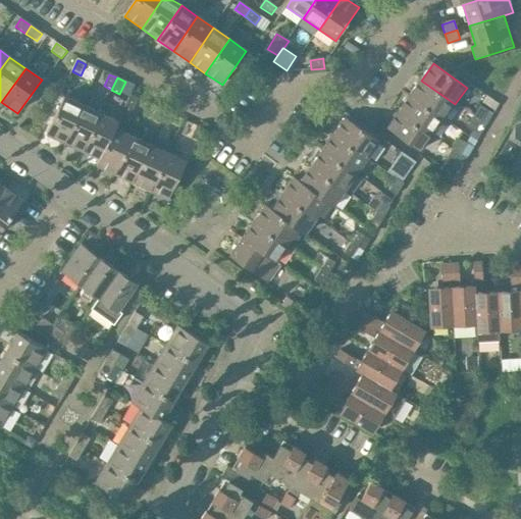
[(421,81),(410,97),(444,120),(455,104),(421,81)]
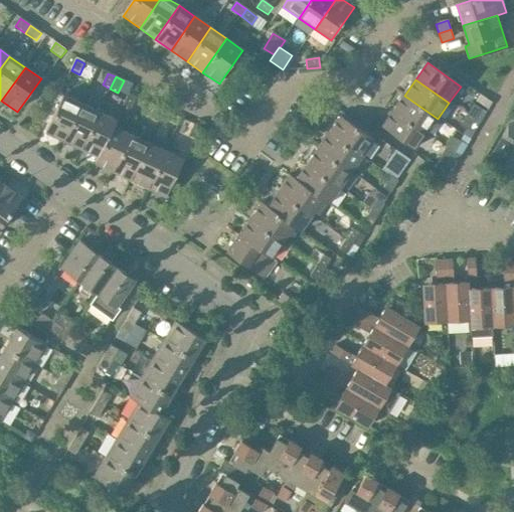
[(129,95),(123,107),(132,110),(137,99),(129,95)]
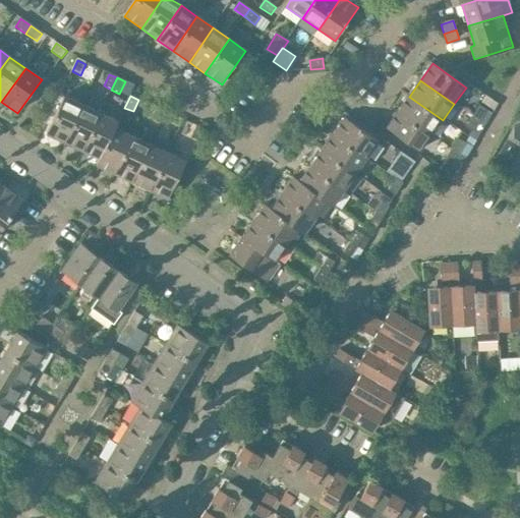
[(409,97),(398,112),(431,136),(443,120),(409,97)]
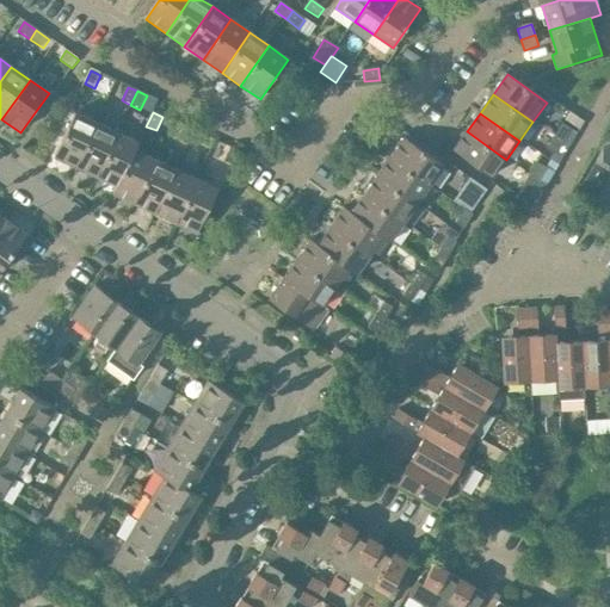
[(76,168),(97,124),(75,115),(55,158),(76,168)]
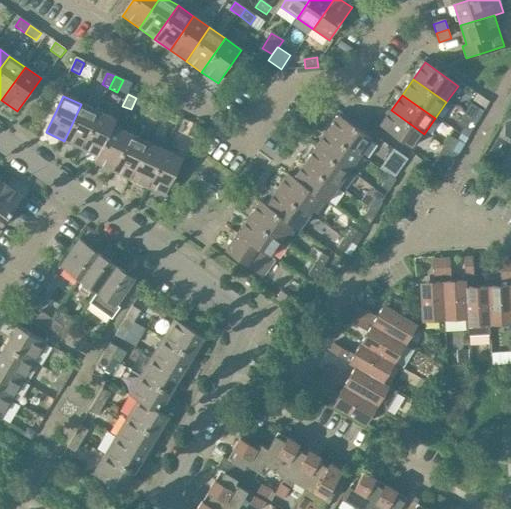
[(64,141),(81,149),(98,112),(81,104),(64,141)]
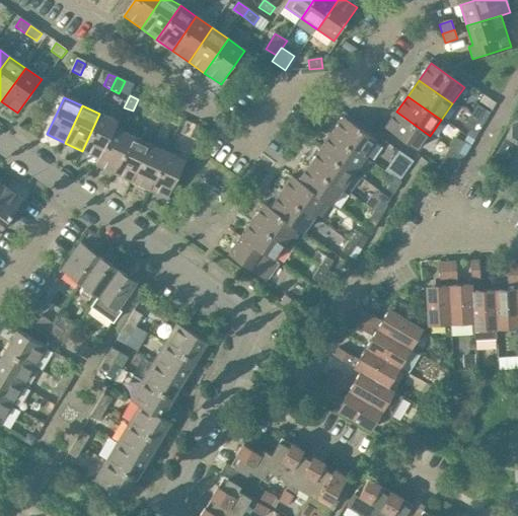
[(477,106),(471,118),(478,122),(486,111),(477,106)]
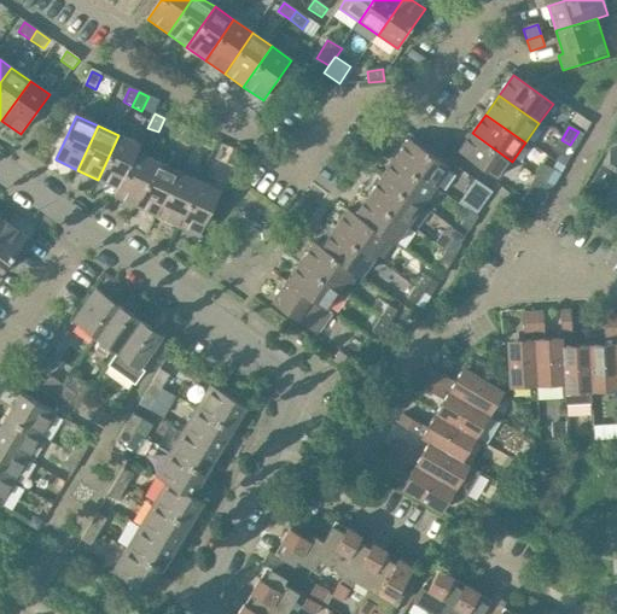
[(190,147),(197,133),(187,128),(181,142),(190,147)]
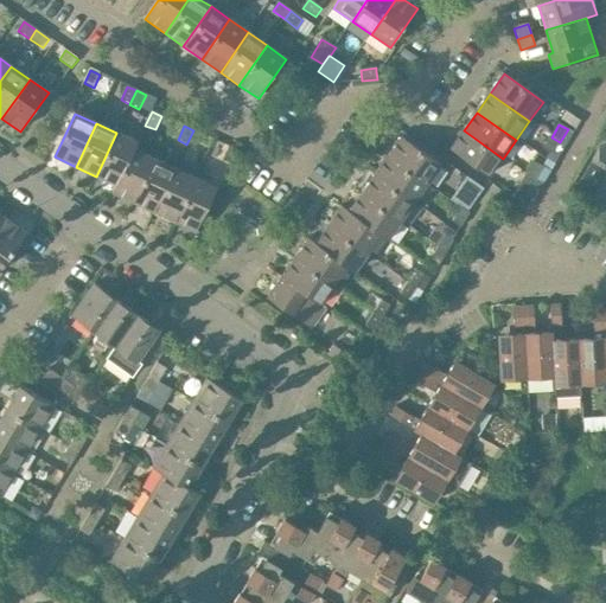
[(203,135),(193,130),(186,145),(196,149),(203,135)]
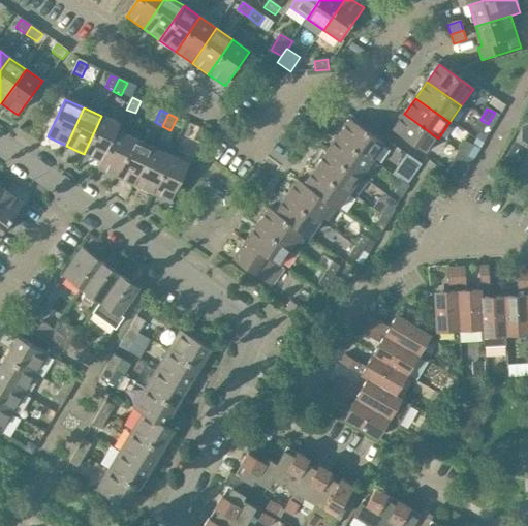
[(438,138),(404,114),(393,130),(427,154),(438,138)]
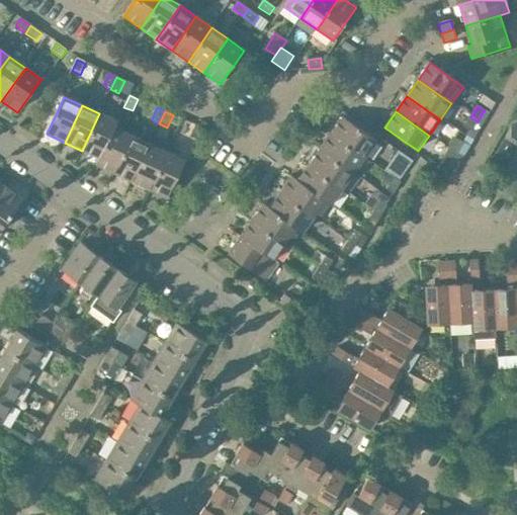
[(82,151),(99,159),(100,159),(114,129),(117,121),(99,113),(82,151)]
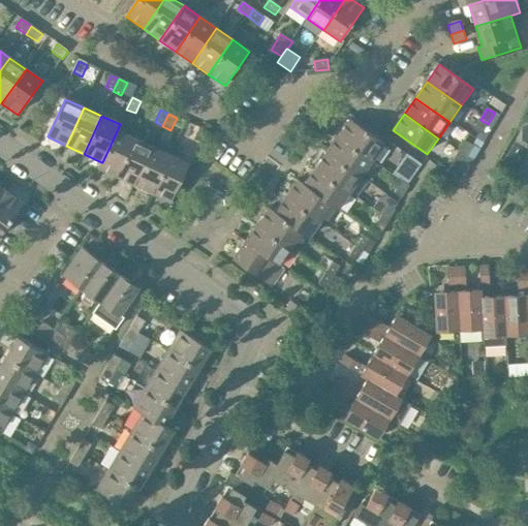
[(338,137),(372,161),(384,145),(350,120),(338,137)]
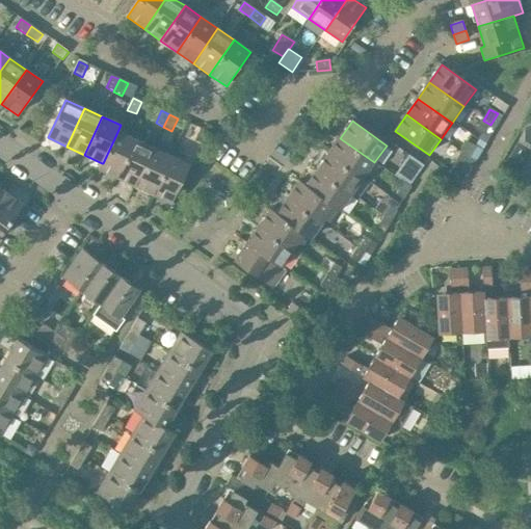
[(490,125),(483,121),(476,132),(484,136),(490,125)]
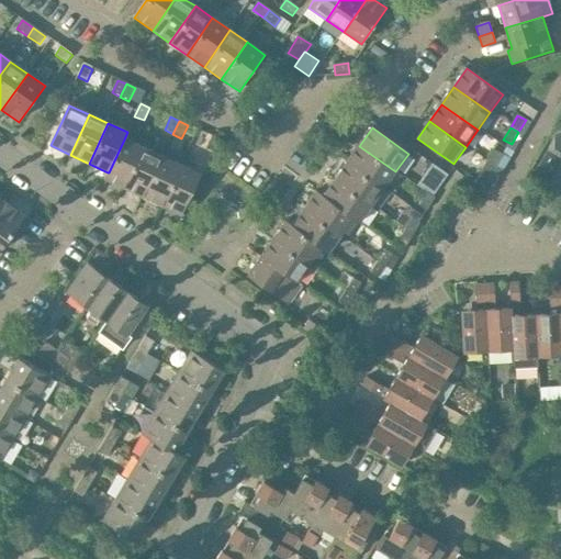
[(222,142),(213,137),(206,149),(215,154),(222,142)]
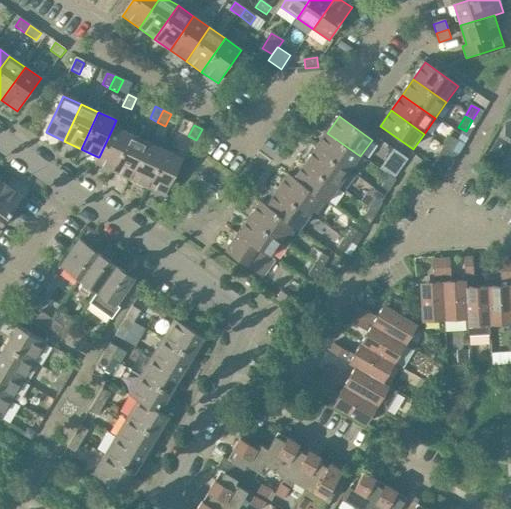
[(130,135),(113,127),(99,157),(98,157),(95,163),(113,172),(130,135)]
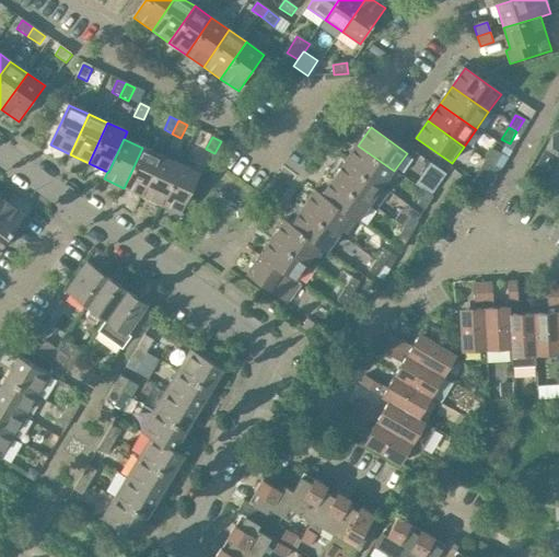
[(346,162),(382,188),(394,171),(358,146),(346,162)]
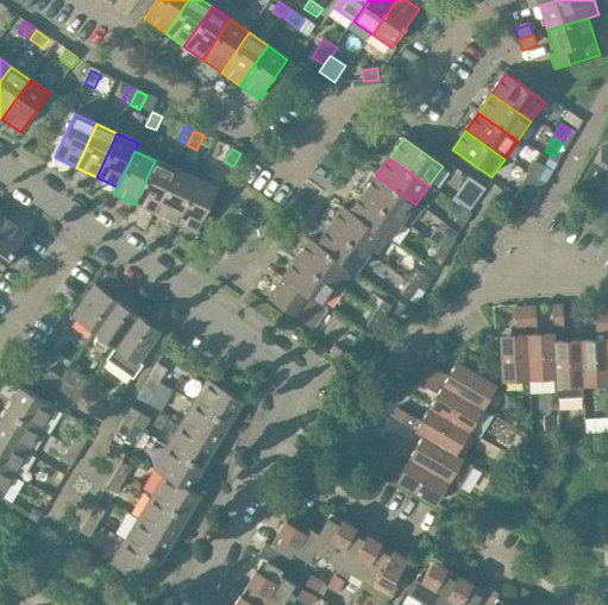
[(175,170),(155,161),(135,205),(155,214),(175,170)]
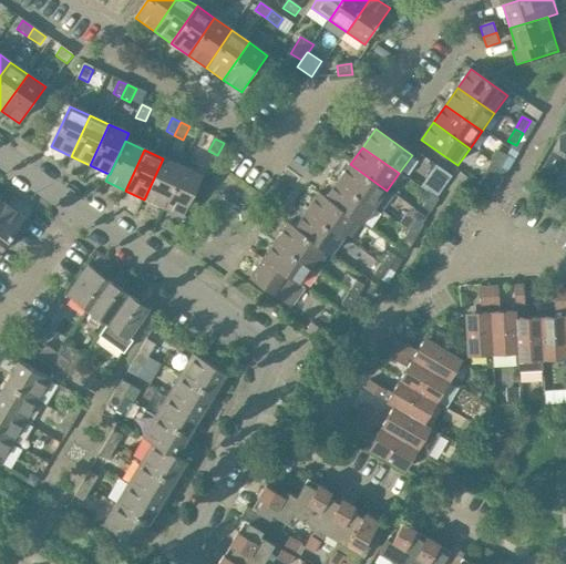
[(493,164),(501,170),(508,157),(500,153),(493,164)]
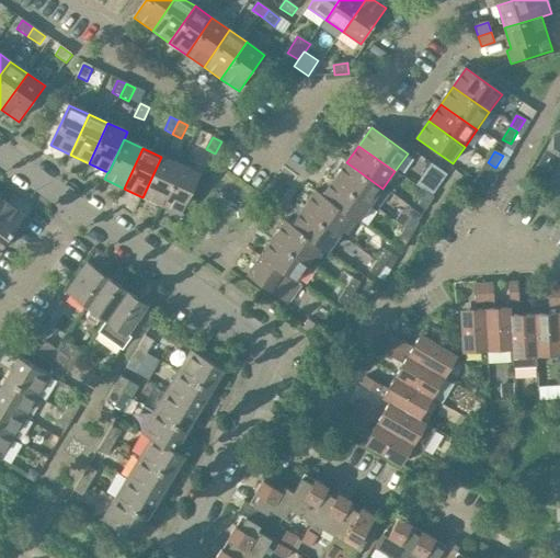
[(181,166),(161,157),(143,197),(162,206),(181,166)]
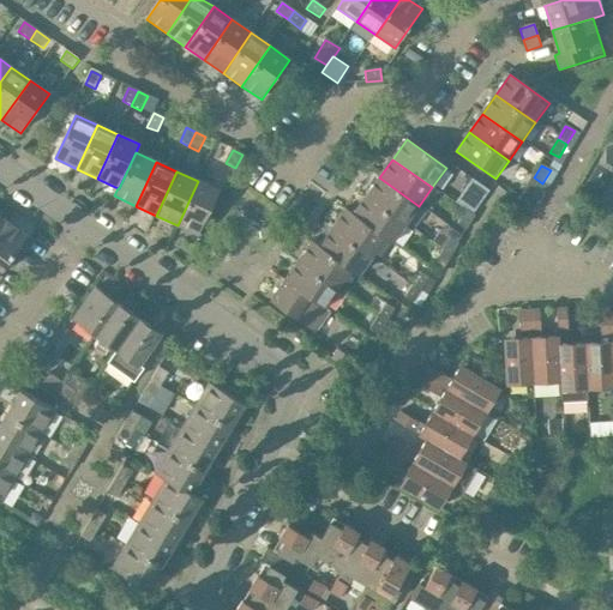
[(516,200),(535,212),(550,188),(532,176),(516,200)]
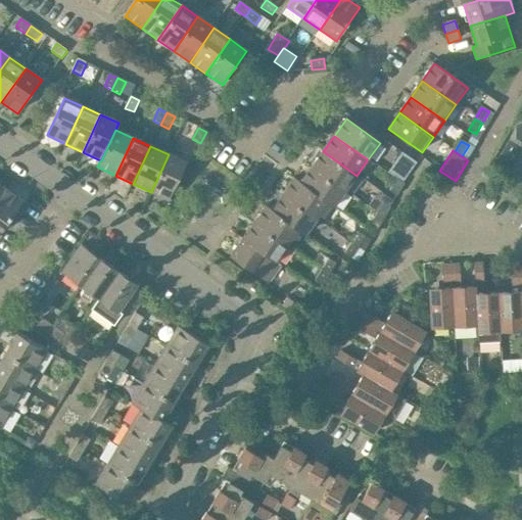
[(312,168),(345,191),(357,176),(323,151),(312,168)]
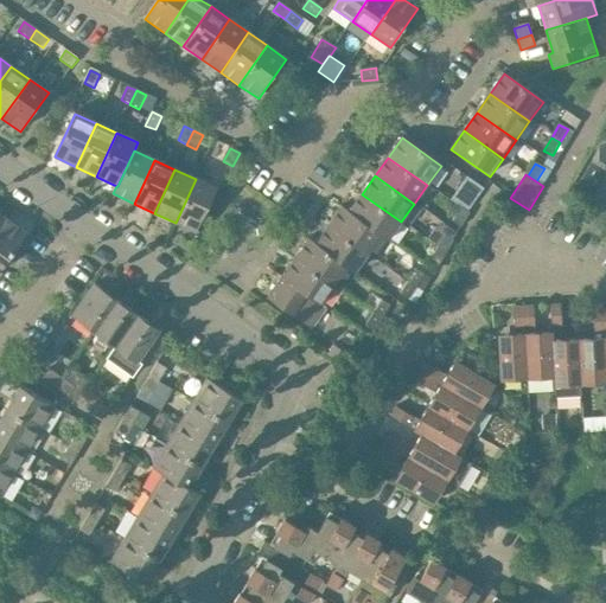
[(196,179),(176,223),(196,232),(217,190),(196,179)]
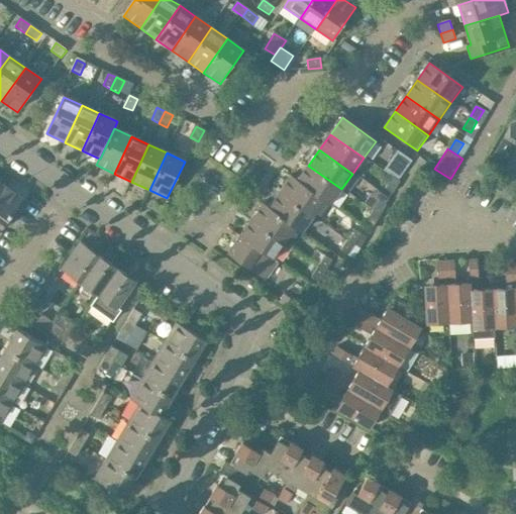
[(341,189),(308,166),(298,181),(297,182),(324,201),(330,205),(341,189)]
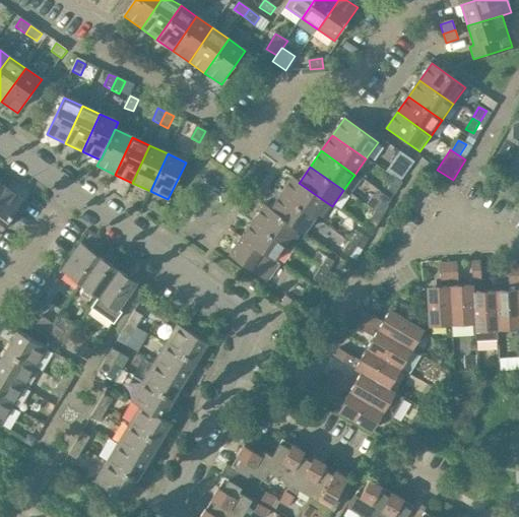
[(395,178),(394,180),(402,184),(408,174),(401,169),(398,174),(389,169),(387,173),(395,178)]
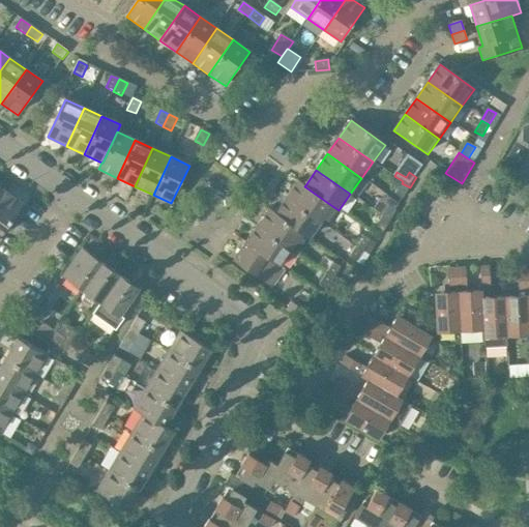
[(321,223),(332,206),(304,186),(305,185),(299,181),(287,198),(321,223)]
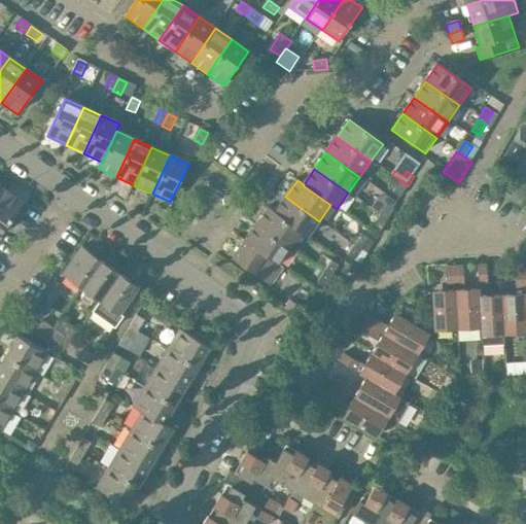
[(408,186),(399,182),(393,194),(400,198),(408,186)]
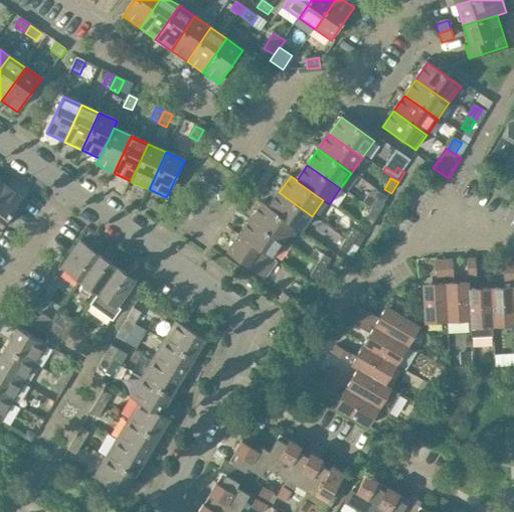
[(0,230),(22,199),(6,188),(0,196),(0,230)]
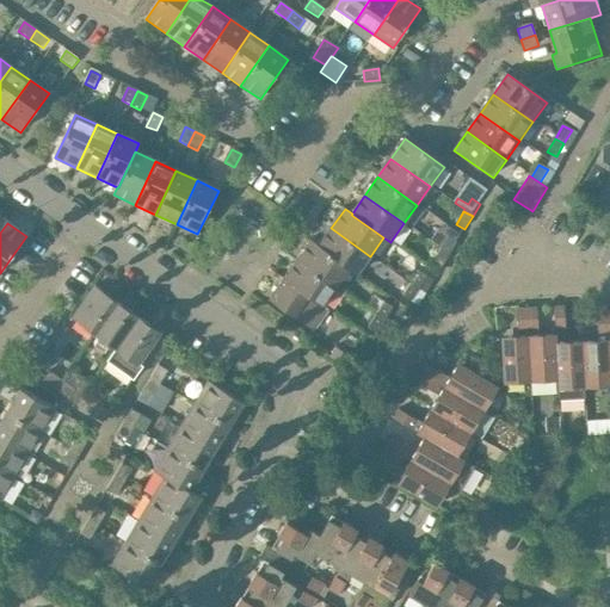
[(370,256),(331,228),(319,246),(318,247),(350,270),(350,271),(357,276),(370,256)]
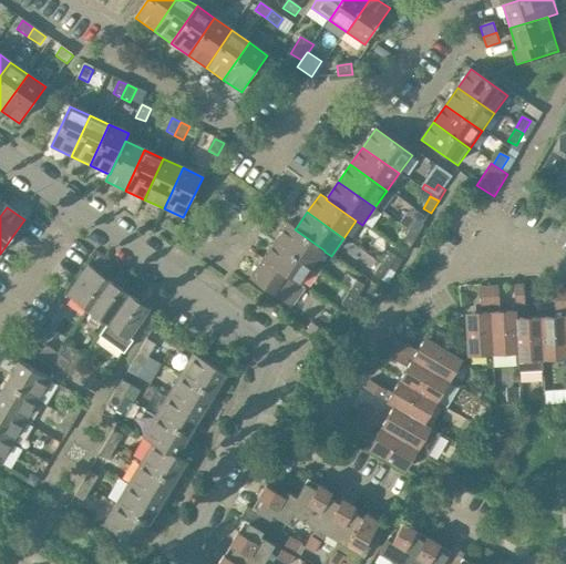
[(408,233),(417,238),(424,226),(415,221),(408,233)]
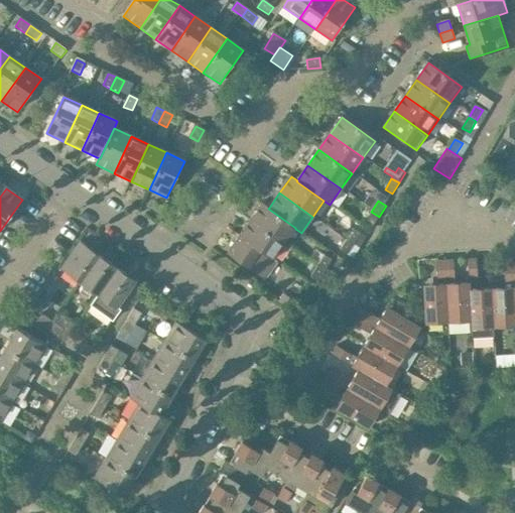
[(284,244),(295,229),(295,228),(268,209),(269,208),(263,204),(251,221),(284,244)]
